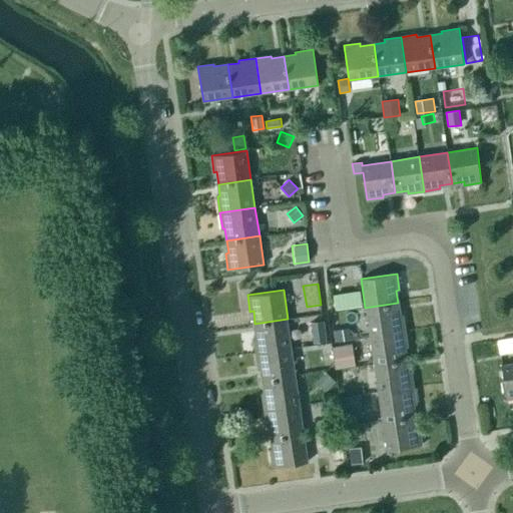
[(360,291),(333,295),(335,303),(336,311),(363,306),(360,291)]
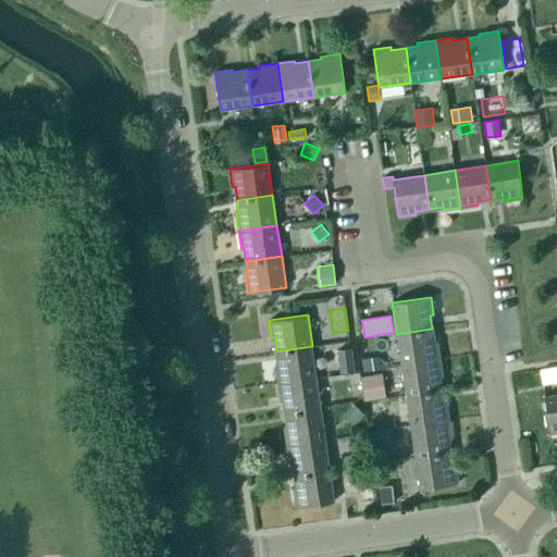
[(401,364),(440,359),(437,342),(434,342),(432,329),(396,334),(401,364)]
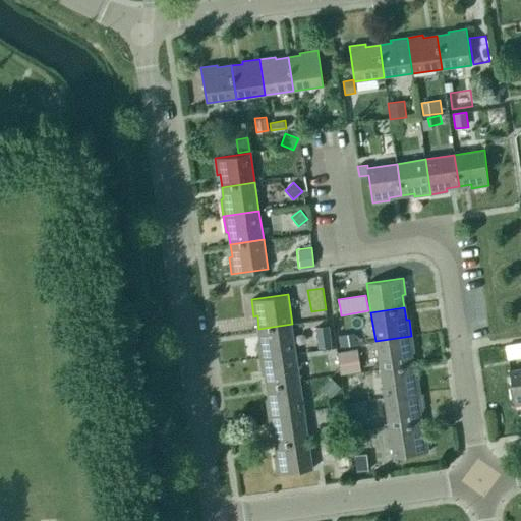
[(261,340),(257,341),(261,358),(296,352),(292,324),(258,329),(261,340)]
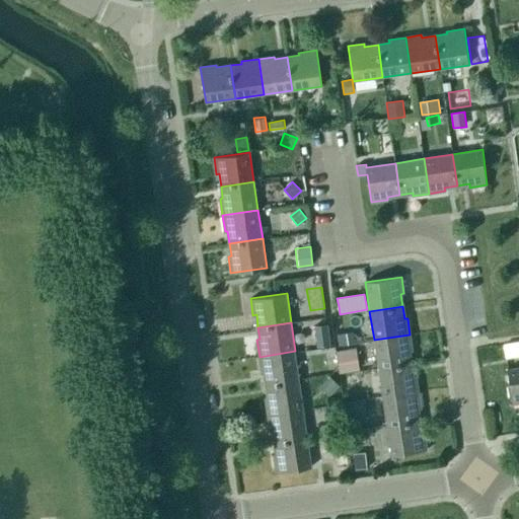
[(316,347),(330,345),(327,323),(313,325),(316,347)]
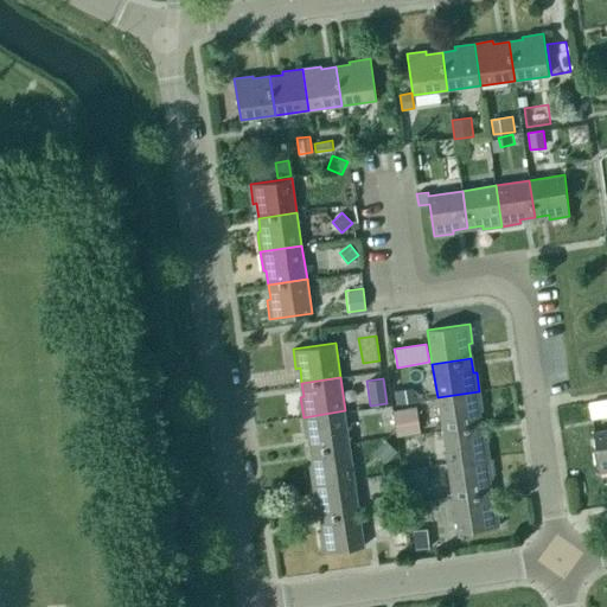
[(413,388),(394,391),(396,404),(415,402),(413,388)]
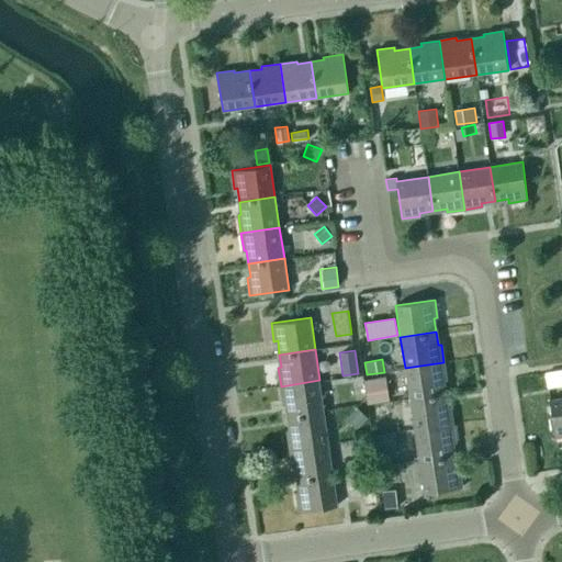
[(409,398),(445,394),(444,381),(447,381),(444,362),(405,368),(409,398)]
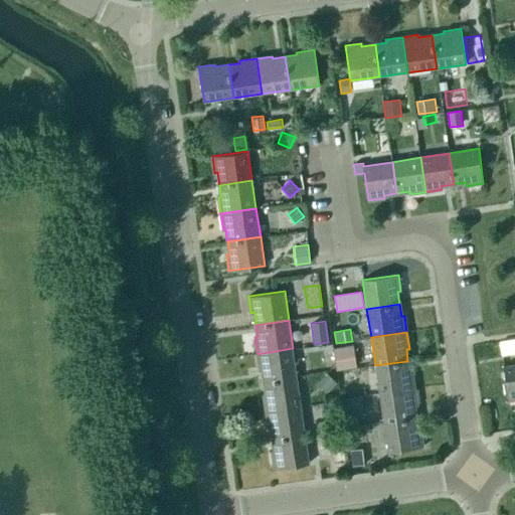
[(352,345),(333,347),(336,369),(355,366),(352,345)]
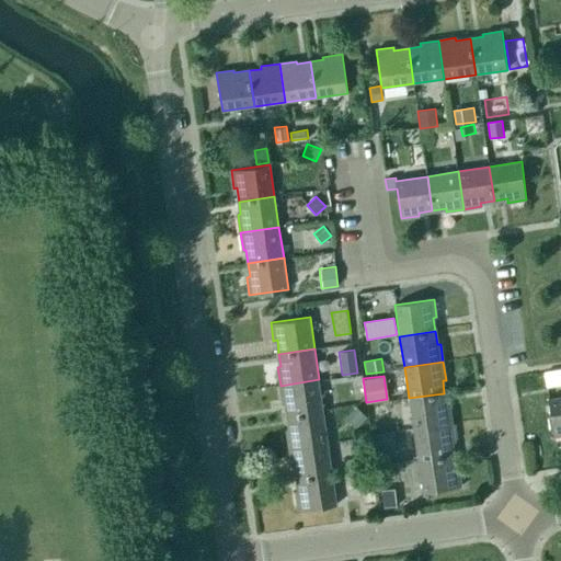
[(283,402),(286,402),(288,416),(323,411),(319,379),(281,386),(283,402)]
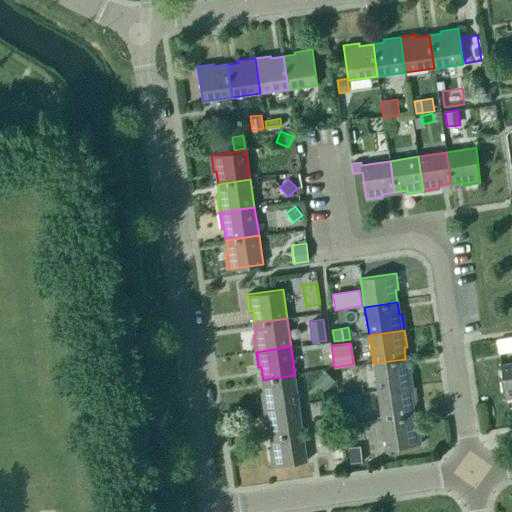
[(377,392),(413,386),(410,370),(407,371),(405,359),(373,363),(377,392)]
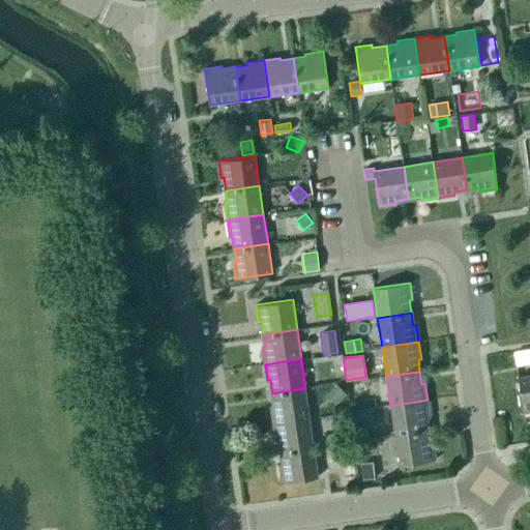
[(529,411),(529,375),(518,377),(523,413),(529,411)]
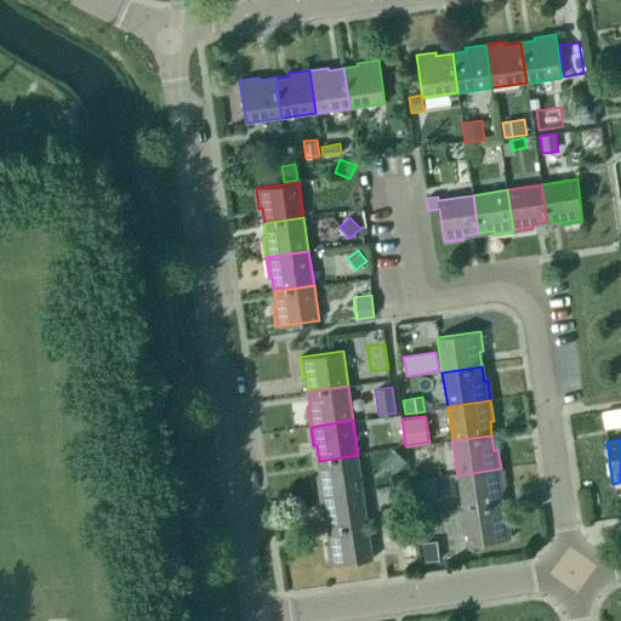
[(392,473),(405,459),(393,449),(381,463),(392,473)]
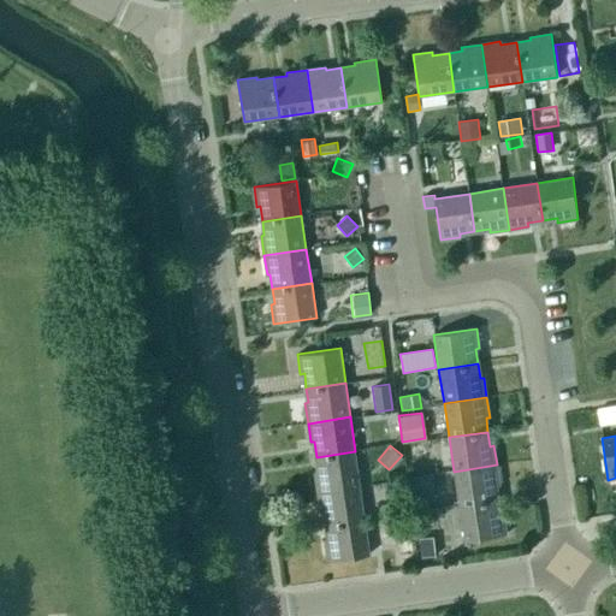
[(319,471),(315,472),(318,491),(360,485),(355,451),(317,457),(319,471)]
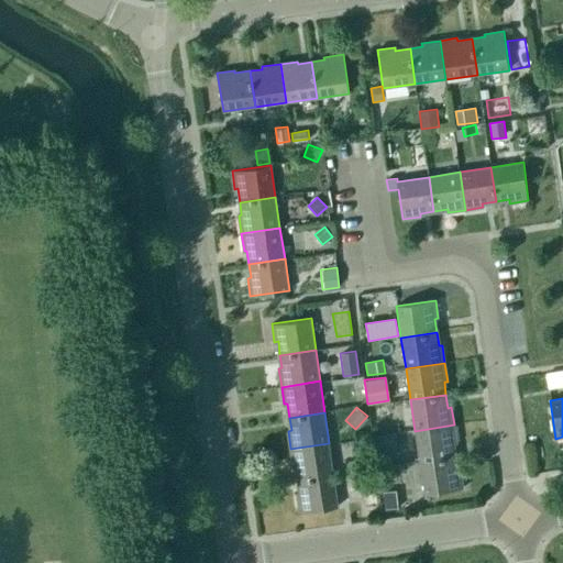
[(372,434),(388,432),(386,420),(370,422),(372,434)]
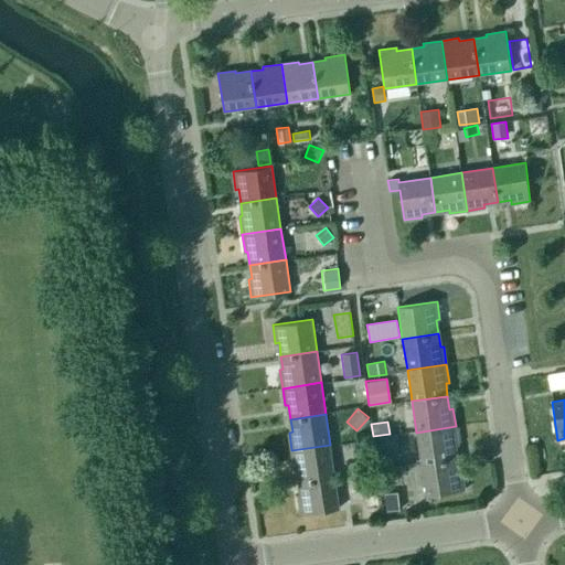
[(420,464),(457,458),(455,446),(458,445),(456,426),(416,433),(420,464)]
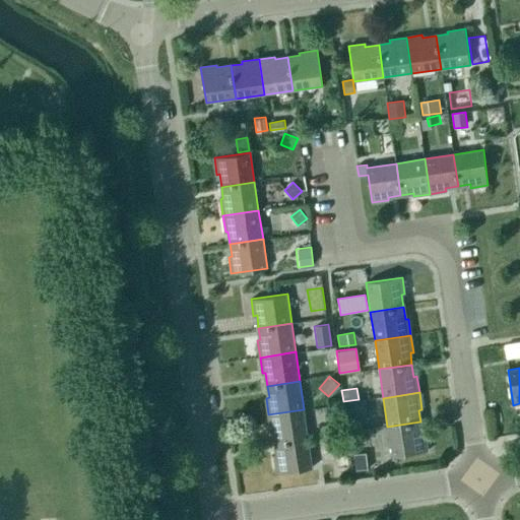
[(359,400),(343,402),(345,417),(361,415),(359,400)]
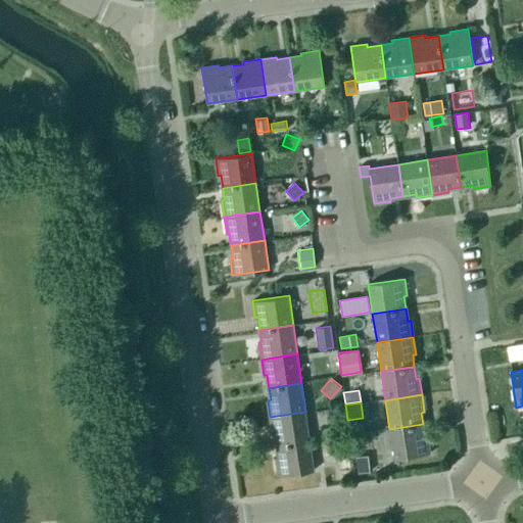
[(272,433),(275,433),(277,445),(311,440),(305,412),(270,417),(272,433)]
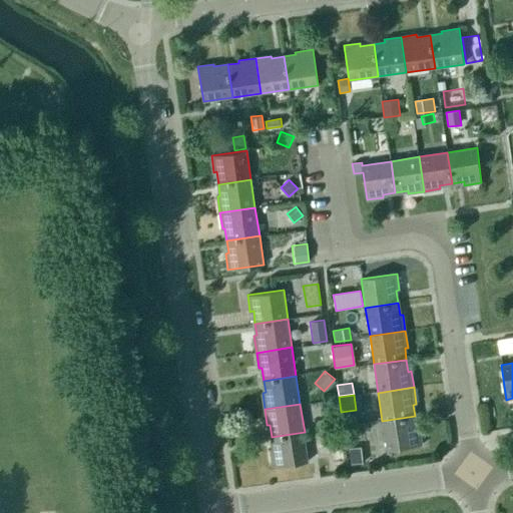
[(422,445),(420,429),(417,429),(415,416),(382,421),(386,450),(422,445)]
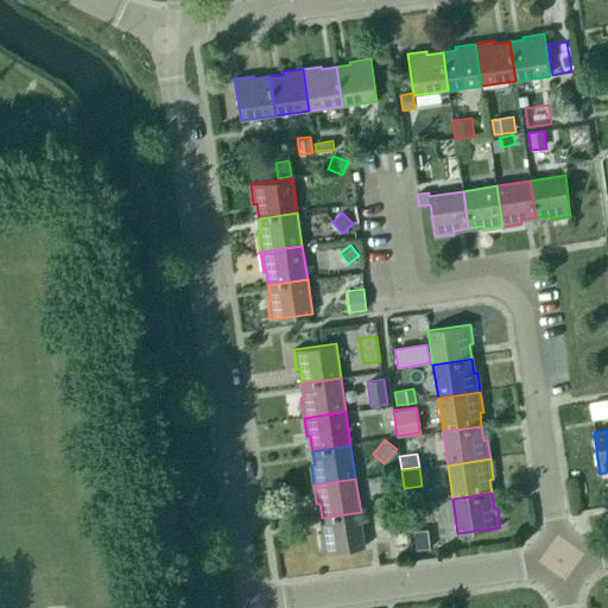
[(385,496),(375,499),(378,511),(386,508),(385,496)]
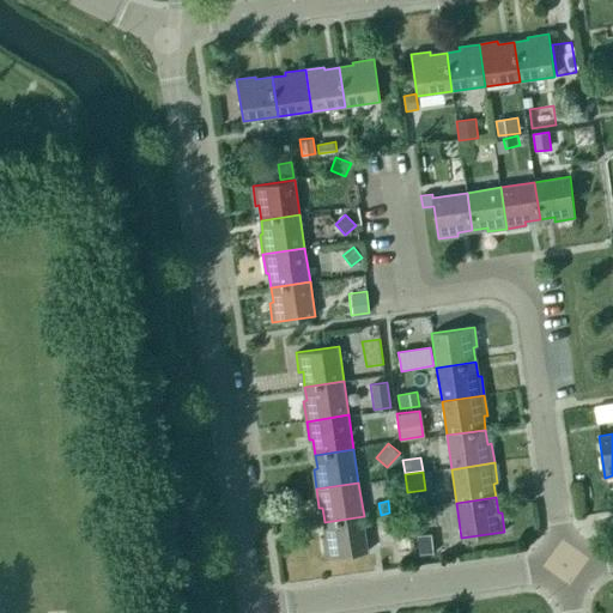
[(417,514),(420,533),(436,530),(432,513),(417,514)]
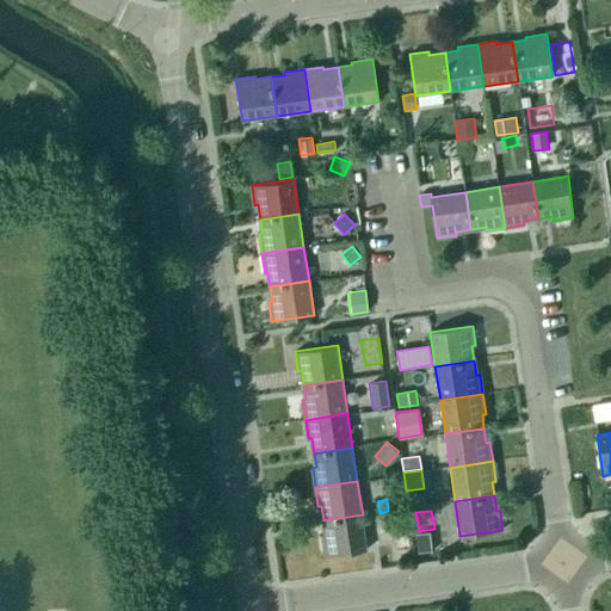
[(322,536),(325,556),(368,549),(363,514),(323,520),(326,536),(322,536)]
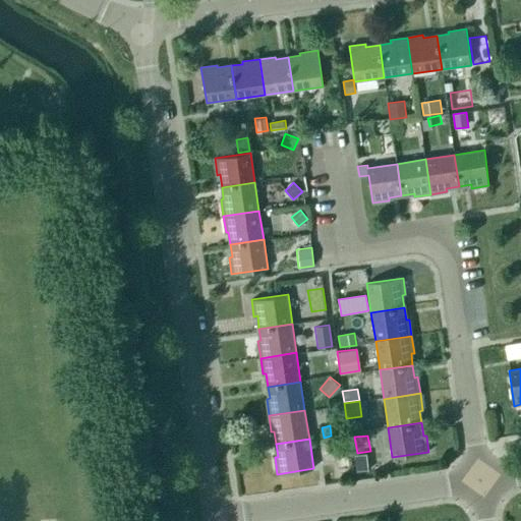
[(328,455),(344,453),(342,440),(326,443),(328,455)]
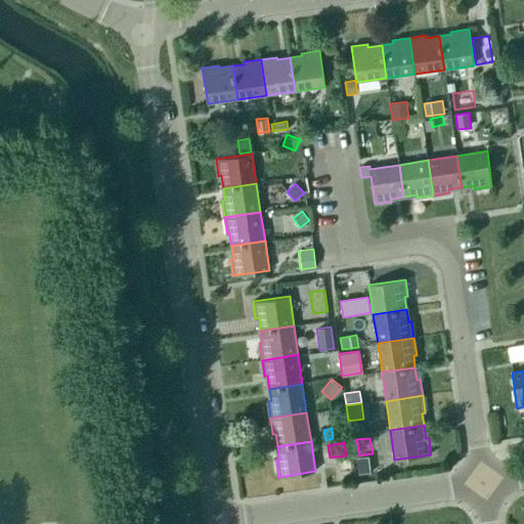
All buildings are outlined.
